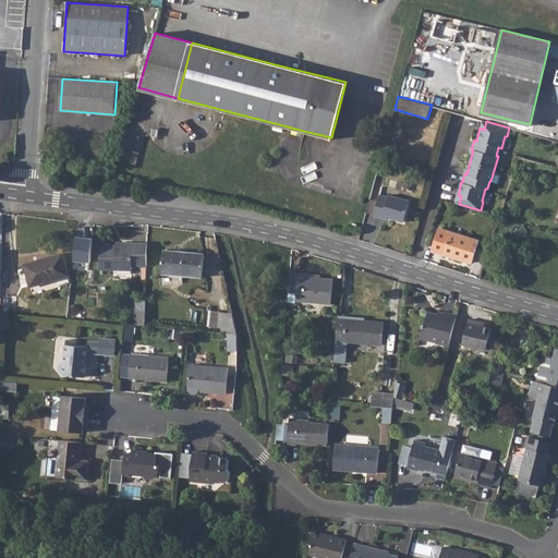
[(380,193),(375,215),(383,217),(383,215),(403,221),(410,201),(389,194),(388,195),(380,193)]
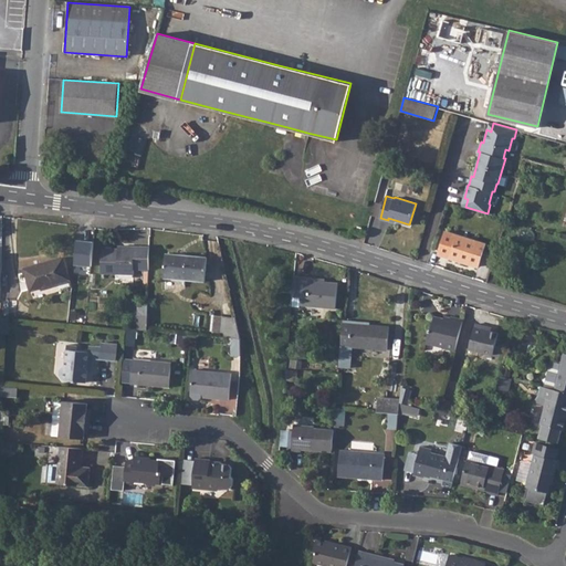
[(446,232),(439,254),(478,266),(484,244),(446,232)]
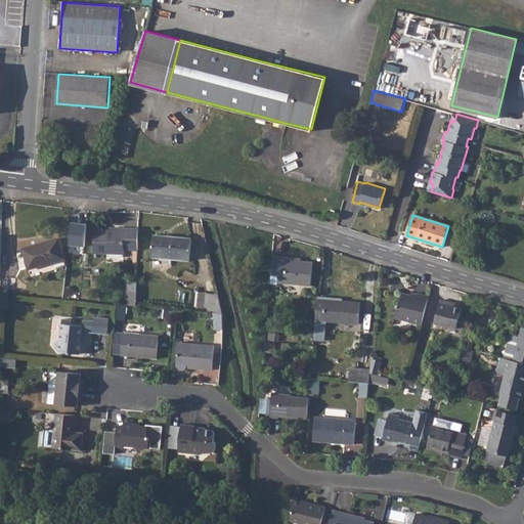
[(93,229),(93,250),(123,253),(123,249),(137,249),(138,227),(115,227),(115,229),(108,229),(93,229)]
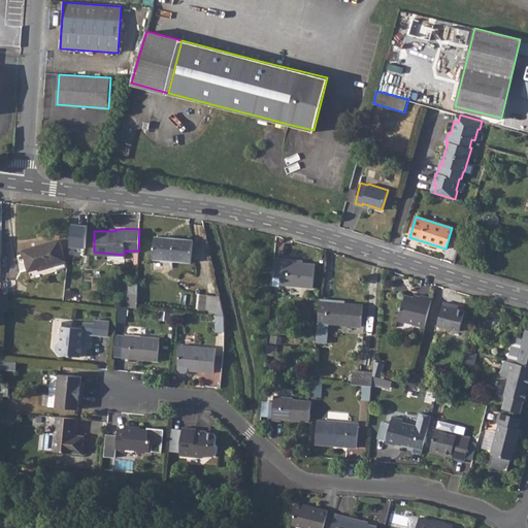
[(154,237),(152,259),(190,262),(192,240),(154,237)]
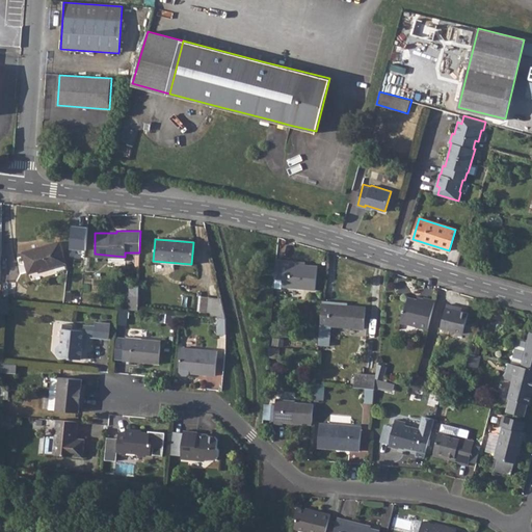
[(59,242),(23,253),(28,273),(64,263),(59,242)]
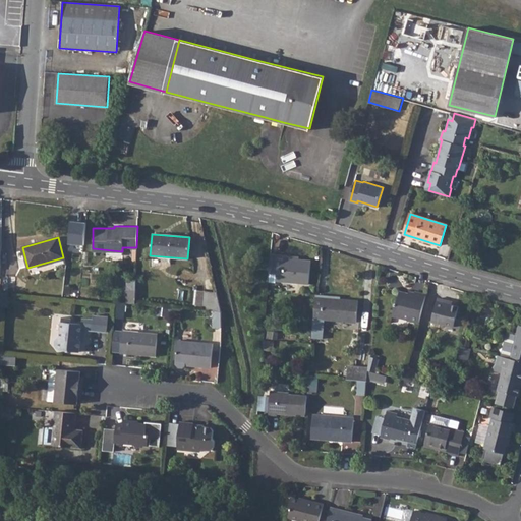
[(270,255),(269,275),(276,275),(275,283),(308,286),(309,262),(285,259),(285,256),(270,255)]
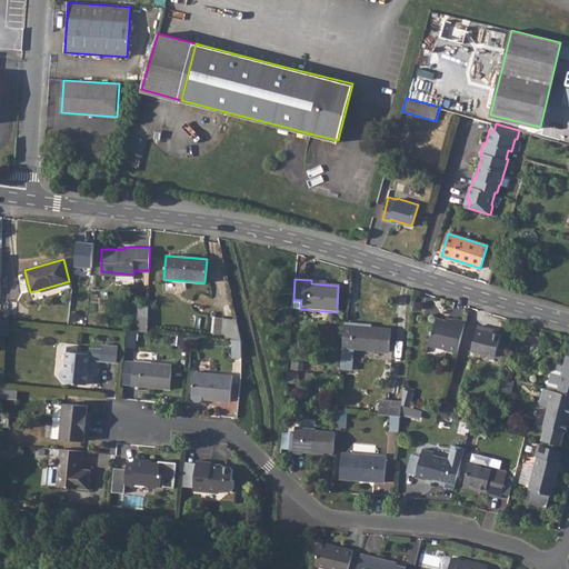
[(139,303),(139,315),(149,316),(149,305),(139,303)]
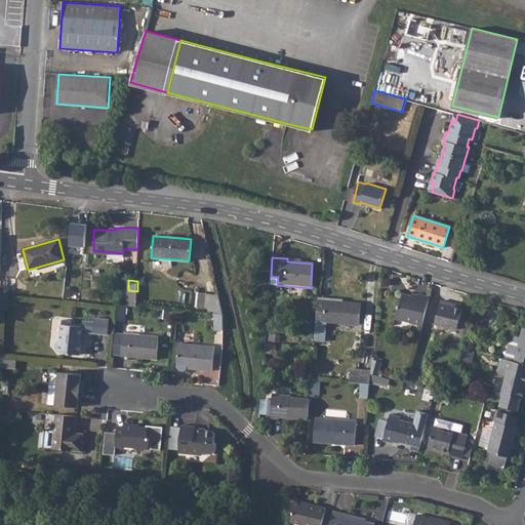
[(128,290),(127,306),(136,307),(137,291),(128,290)]
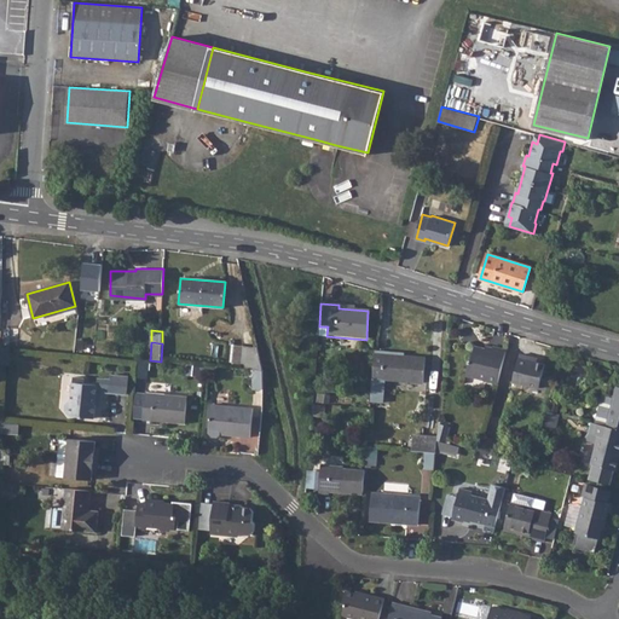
[(11,346),(0,343),(0,363),(10,364),(11,346)]
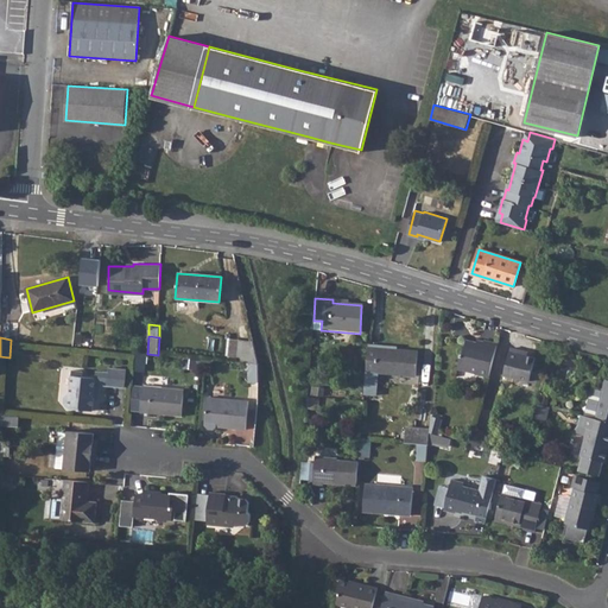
[(229,340),(227,361),(236,362),(238,340),(229,340)]
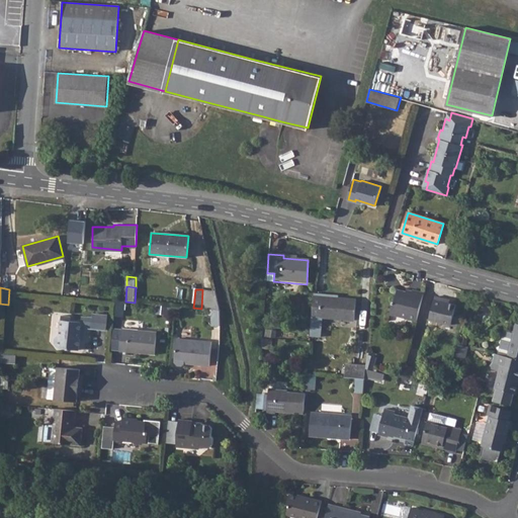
[(202,289),(201,309),(213,310),(220,310),(216,290),(202,289)]
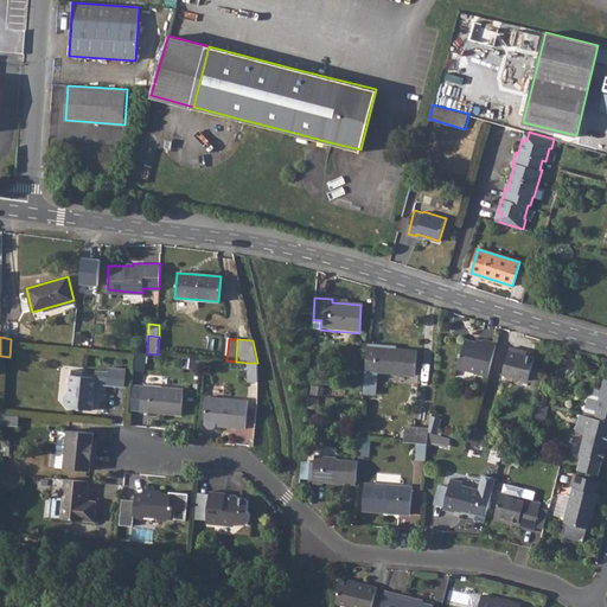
[(455,368),(487,376),(497,344),(483,340),(481,345),(465,340),(460,356),(459,355),(455,368)]
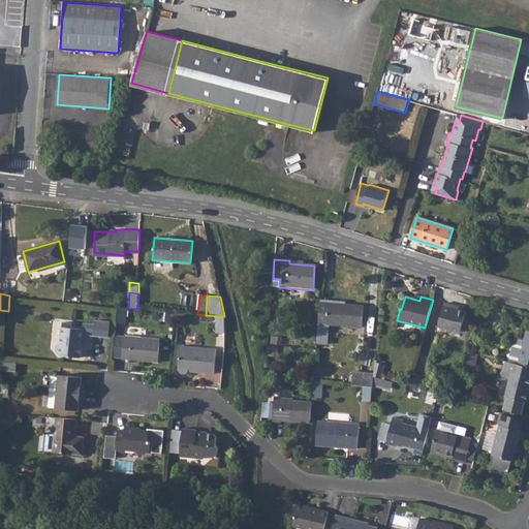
[(319,302),(317,323),(361,327),(363,305),(319,302)]
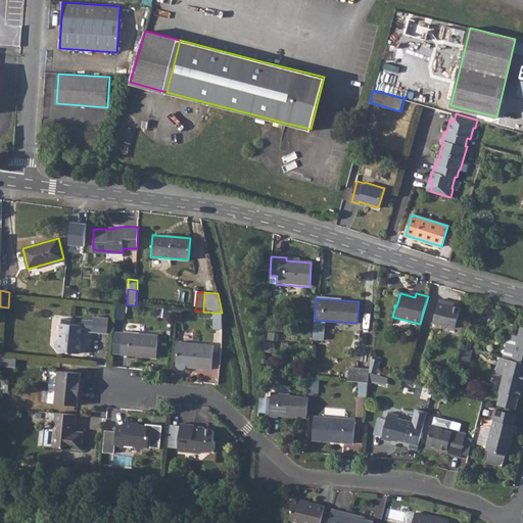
[(438,300),(432,323),(454,328),(459,308),(445,305),(446,302),(438,300)]
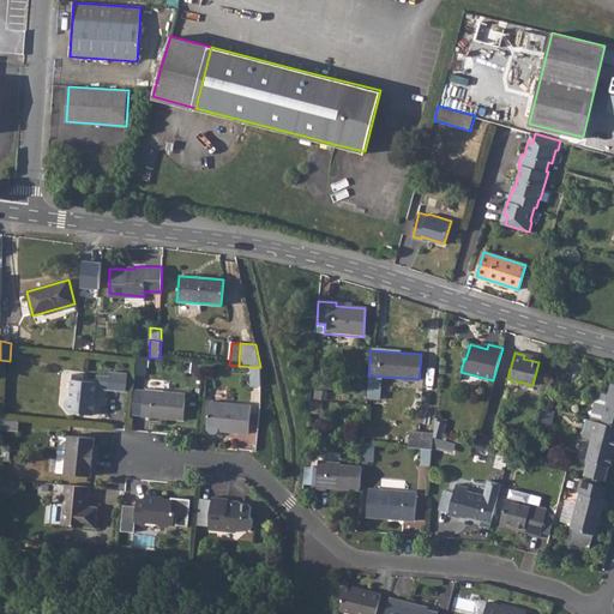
[(148,357),(138,356),(136,374),(145,375),(148,357)]
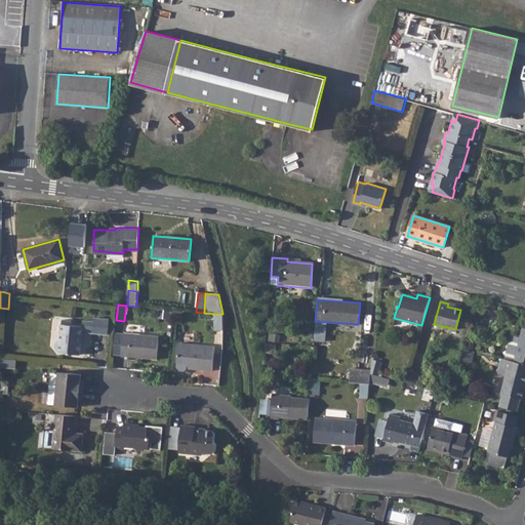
[(214,329),(223,330),(224,321),(223,314),(216,314),(214,329)]
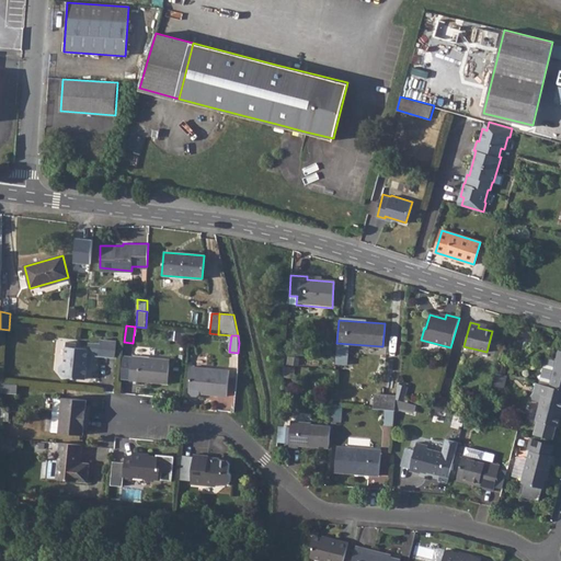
[(100,343),(99,355),(114,357),(115,341),(101,340),(100,343)]
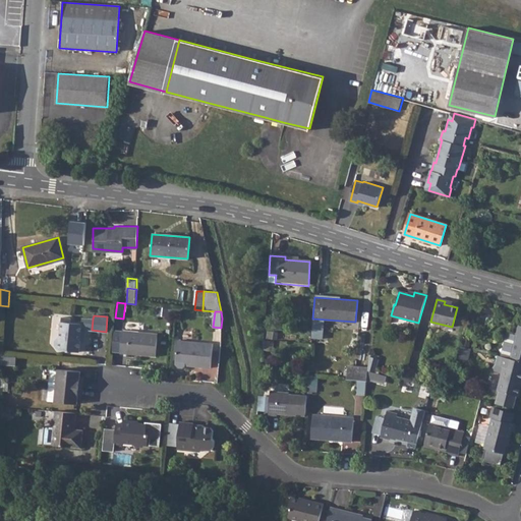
[(79,351),(80,340),(85,334),(85,330),(85,325),(81,325),(70,324),(70,319),(61,317),(60,337),(56,340),(55,346),(58,350),(79,351)]
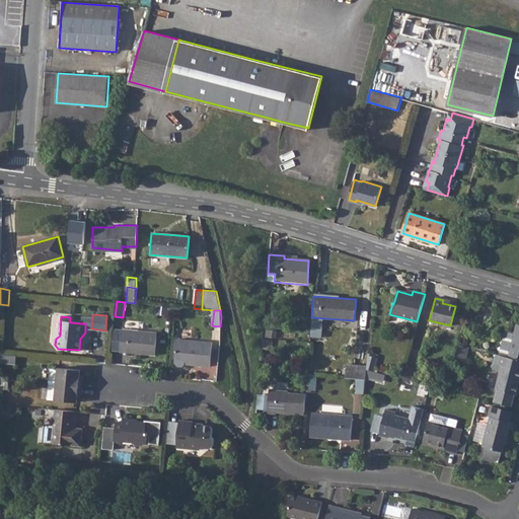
[(82,317),(81,323),(85,323),(85,328),(91,328),(92,317),(82,317)]
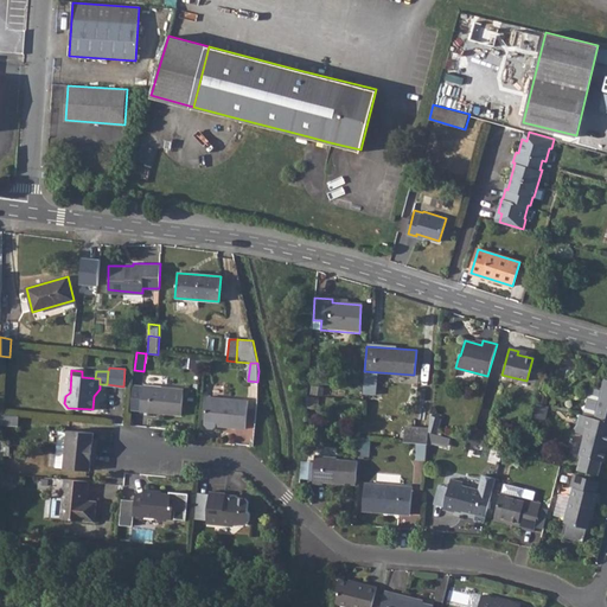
[(602,391),(595,419),(606,421),(606,381),(602,379),(600,391),(602,391)]
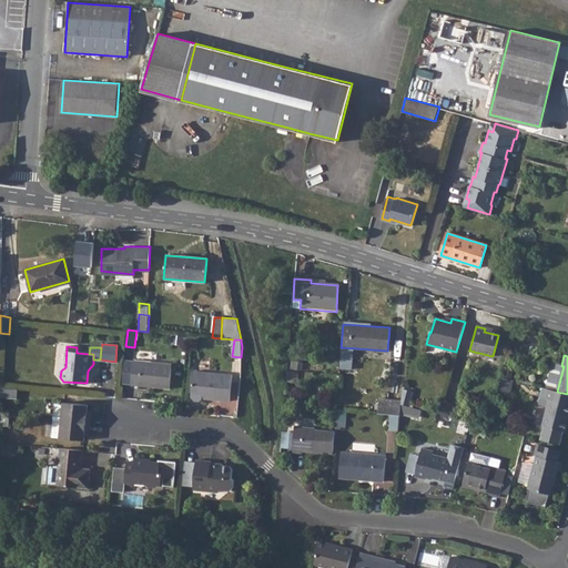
[(133,361),(131,385),(169,388),(171,364),(133,361)]
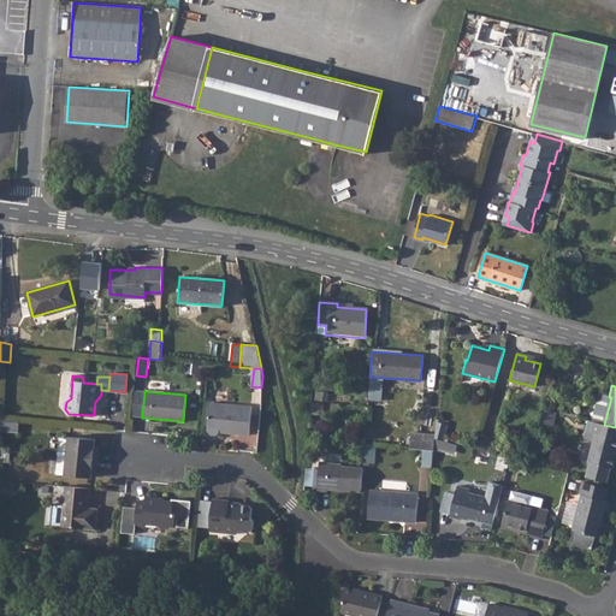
[(549,398),(545,409),(554,412),(556,401),(549,398)]
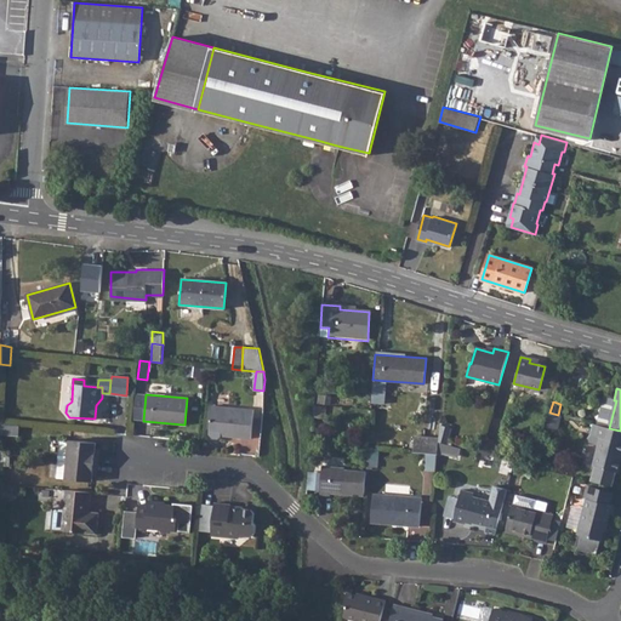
[(250,439),(252,411),(211,406),(209,432),(208,434),(210,438),(217,438),(220,436),(221,432),(227,433),(227,437),(250,439)]
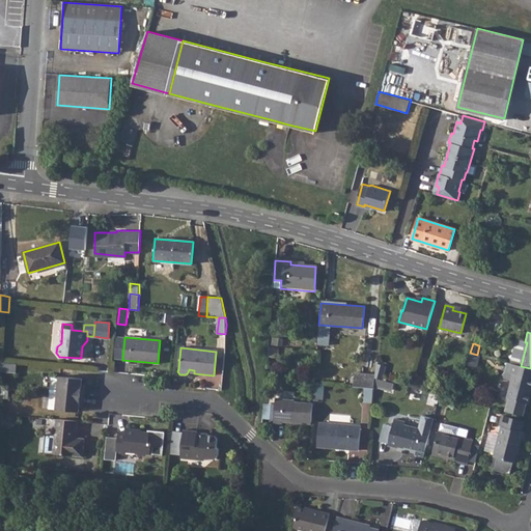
[(477,355),(470,353),(467,365),(475,367),(478,356),(477,355)]
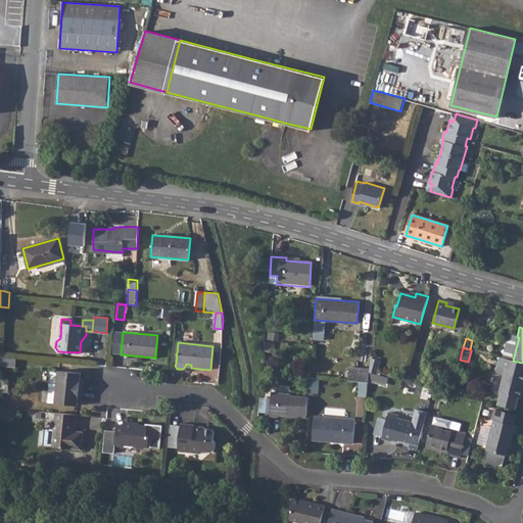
[(497,357),(495,366),(505,368),(497,392),(500,393),(496,403),(516,409),(521,387),(522,382),(522,381),(522,363),(513,361),(497,357)]
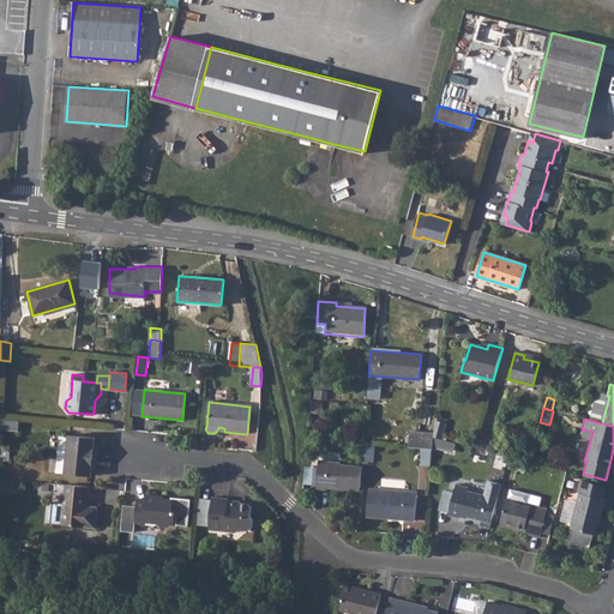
[(1,420),(0,427),(18,429),(18,421),(1,420)]
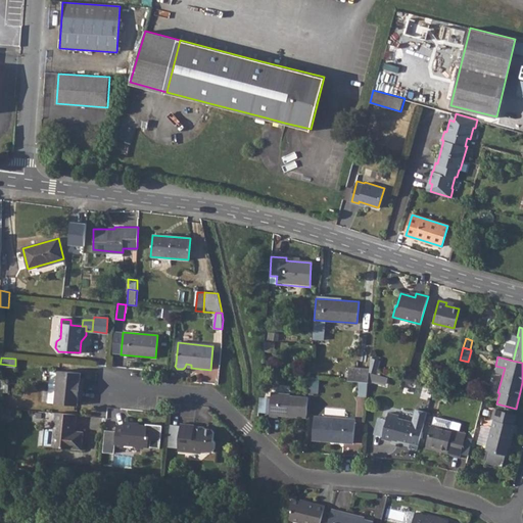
[(348,366),(347,380),(359,382),(368,382),(369,372),(370,368),(348,366)]
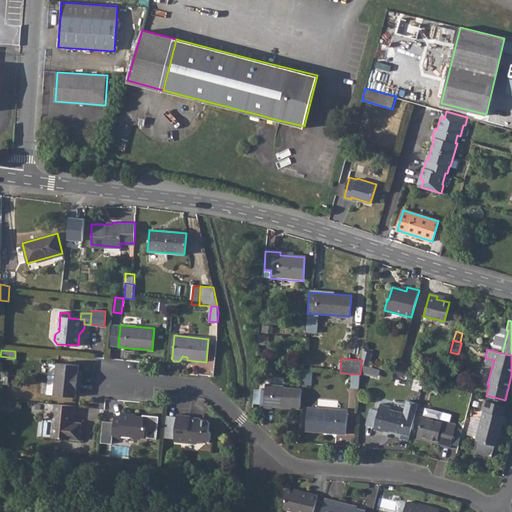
[(400,362),(397,373),(406,376),(409,364),(400,362)]
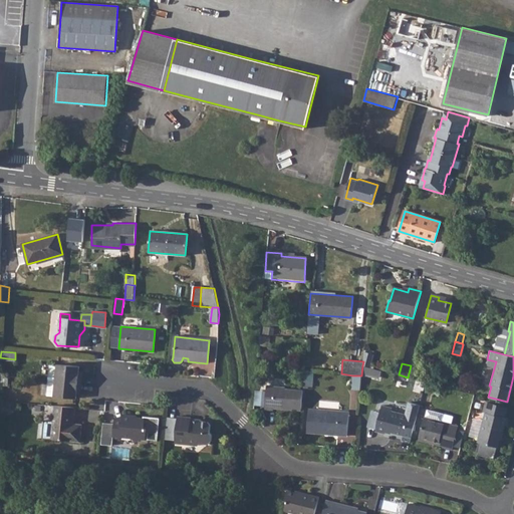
[(49,365),(48,379),(56,380),(80,383),(81,375),(78,374),(78,371),(78,366),(57,364),(57,366),(49,365)]
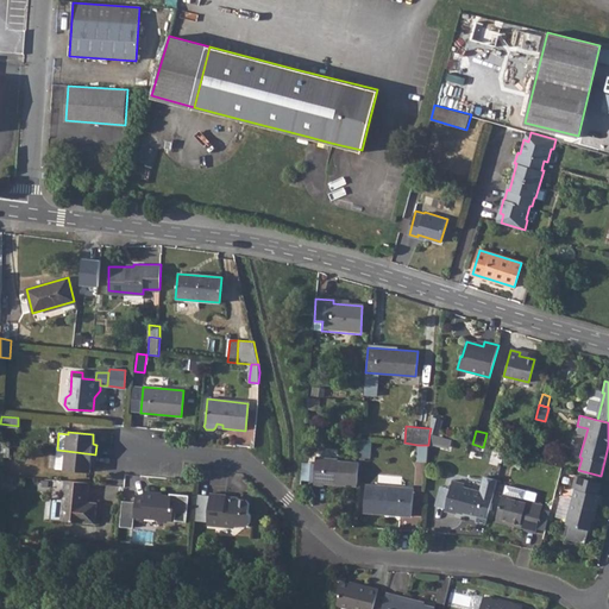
[(418,445),(416,460),(427,462),(428,445),(418,445)]
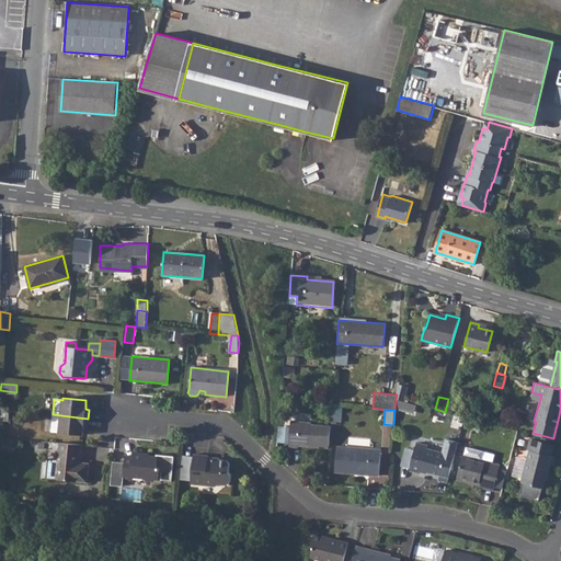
[(61,415),(53,414),(52,432),(82,435),(83,430),(83,426),(87,426),(88,419),(61,415)]
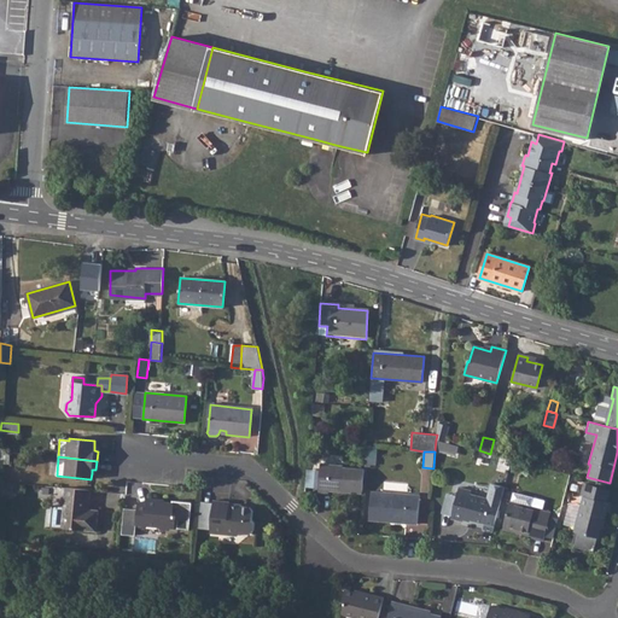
[(328,490),(362,491),(363,468),(342,467),(342,465),(320,462),(316,491),(328,491),(328,490)]
